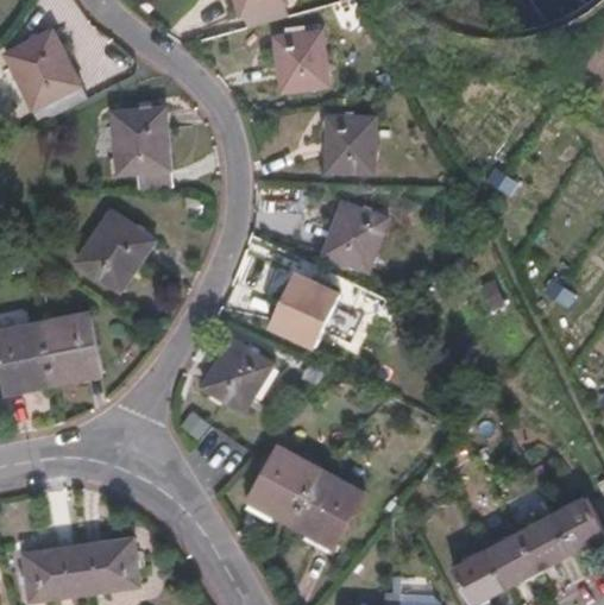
[(233,0),(237,13),(281,0),(233,0)]
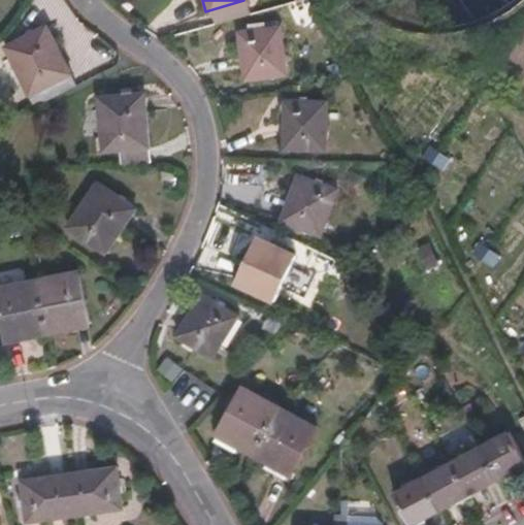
[(44,25),(4,44),(27,91),(68,71),(44,25)]
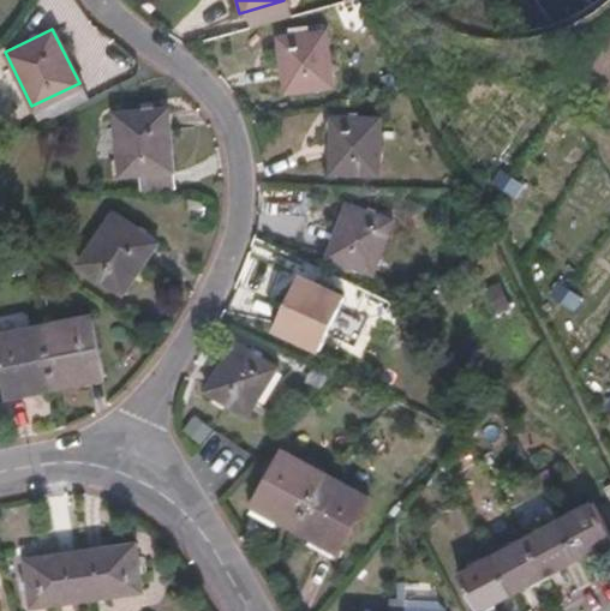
[(323,29),(276,35),(282,89),(329,83),(323,29)]
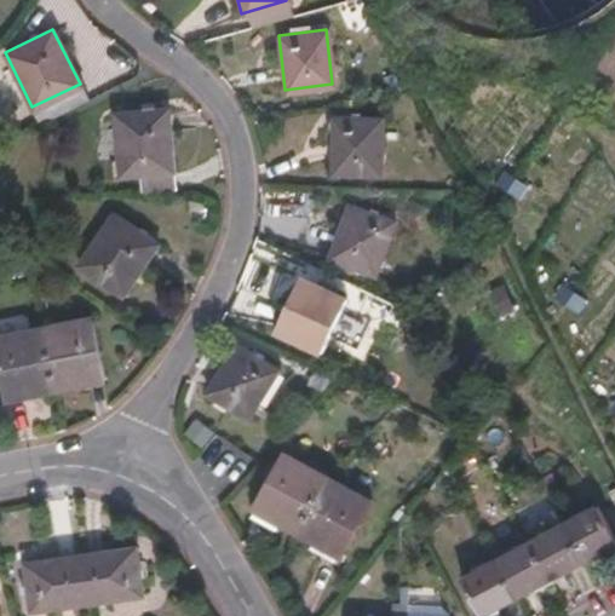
[(166,108),(113,111),(116,173),(171,170),(166,108)]
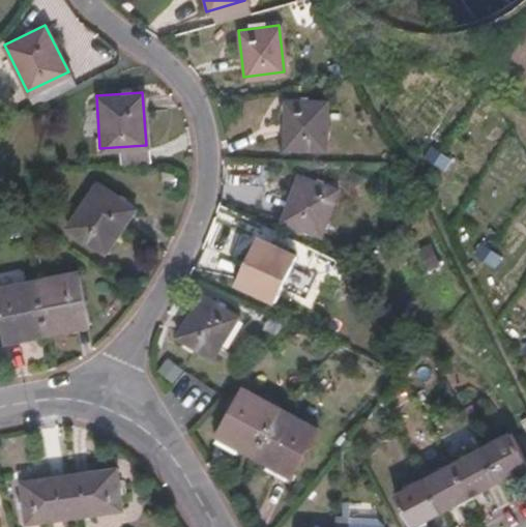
[(282,147),(324,148),(324,99),(283,98),(282,147)]
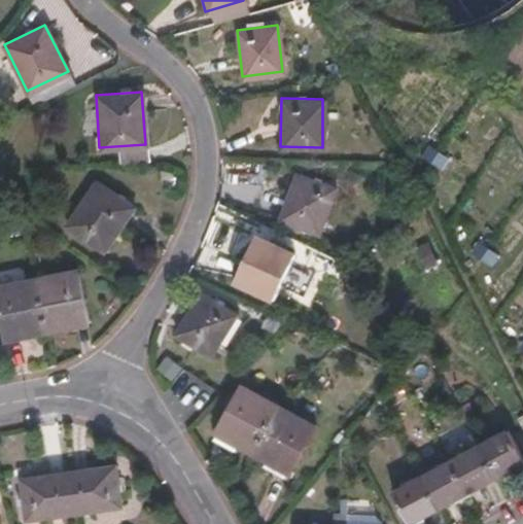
[(277,217),(316,232),(333,186),(294,173),(277,217)]
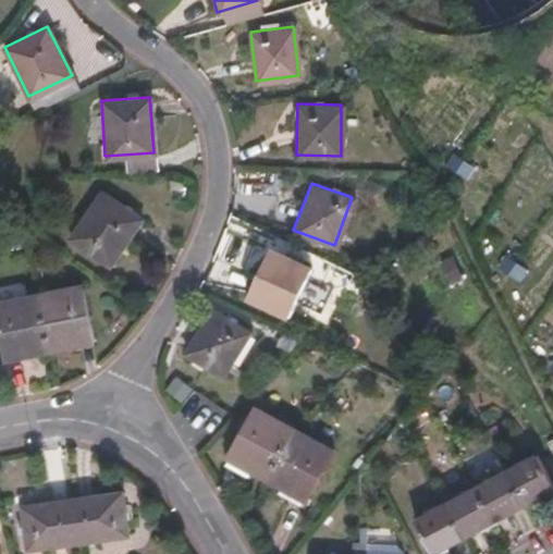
[(100,192),(69,236),(108,263),(139,218),(100,192)]
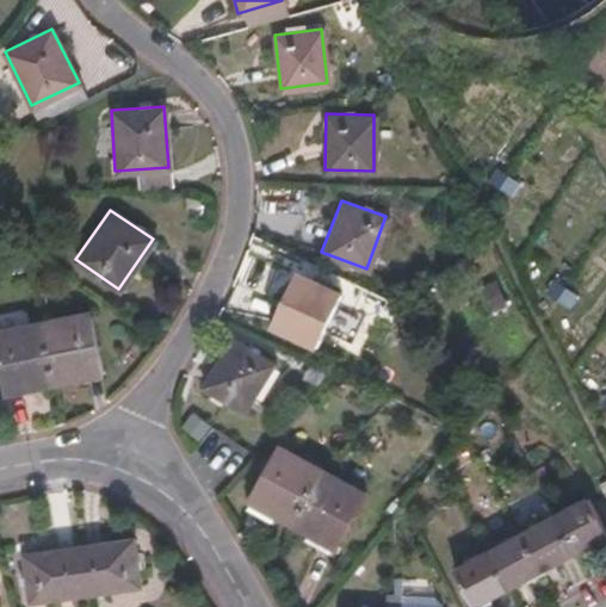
[(295,271),(270,322),(313,344),(338,292),(295,271)]
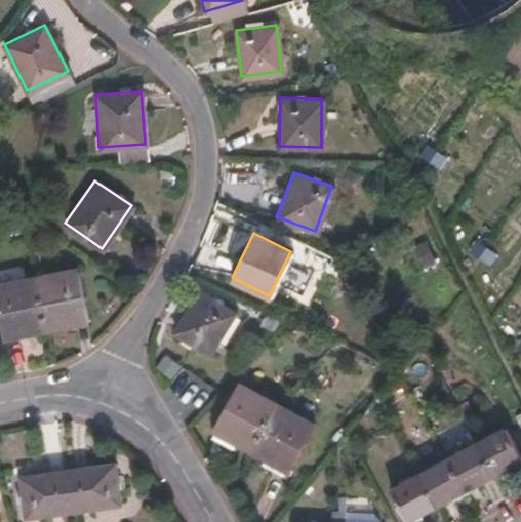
[(34,276),(45,329),(59,326),(58,323),(83,318),(73,269),(34,276)]
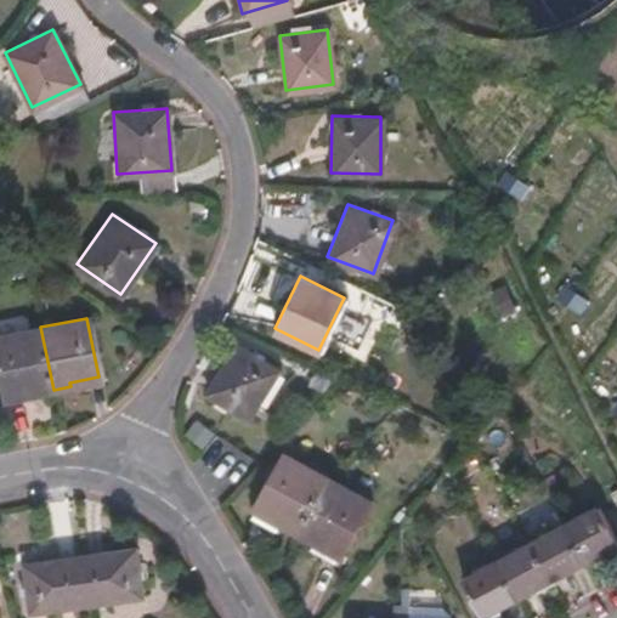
[(37,393),(54,390),(40,327),(0,334),(0,368),(6,400),(23,396),(22,390),(35,387),(37,393)]
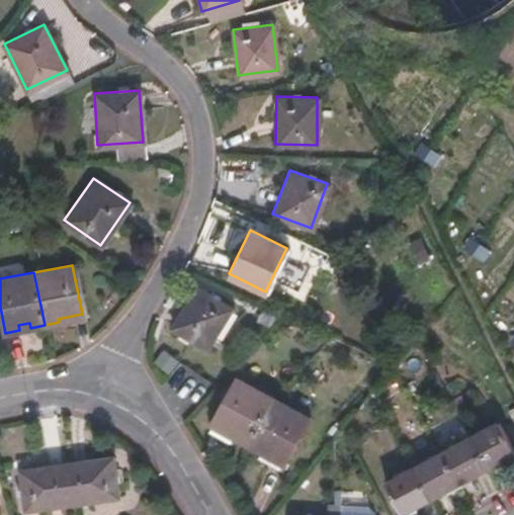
[(194,286),(169,327),(204,348),(229,309),(194,286)]
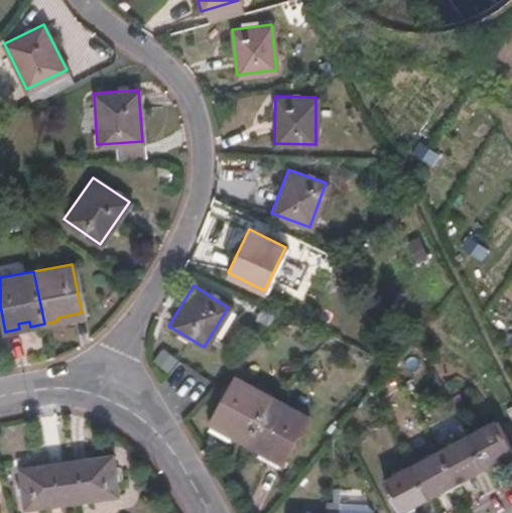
[(231,435),(244,442),(259,412),(269,395),(233,377),(211,419),(233,431),(231,435)]
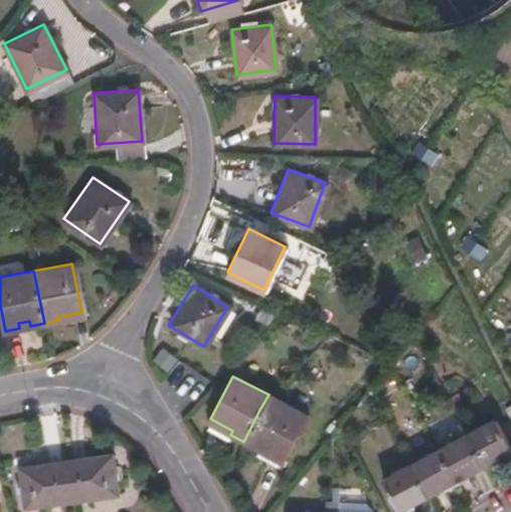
[(259,411),(243,442),(257,449),(259,446),(281,458),(305,413),(269,394),(259,411)]
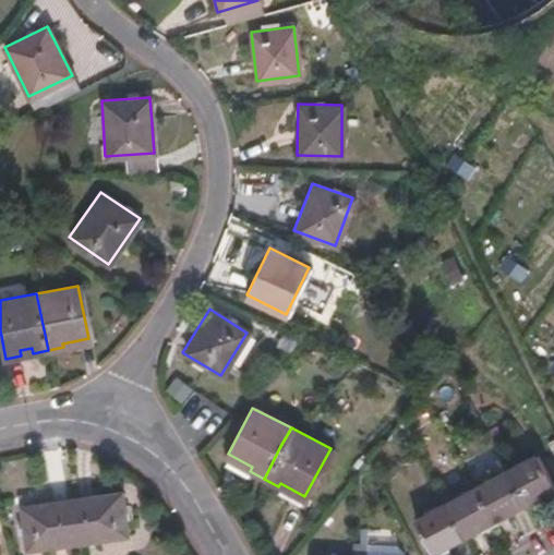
[(504,471),(522,504),(551,487),(534,455),(504,471)]
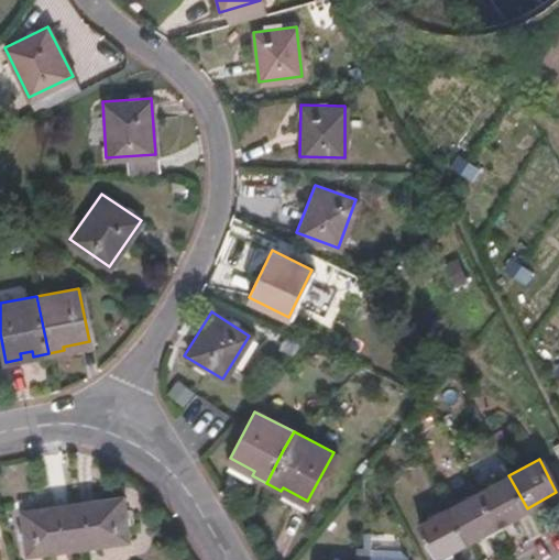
[(479,492),(496,525),(527,508),(508,475),(479,492)]
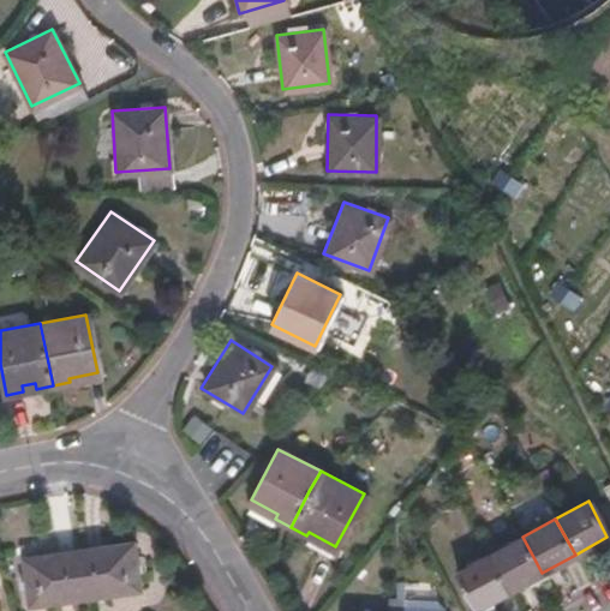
[(489,555),(508,591),(542,573),(522,537),(489,555)]
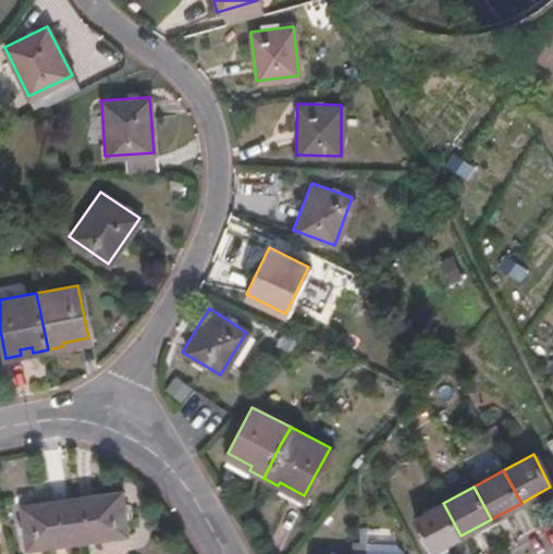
[(70,499),(75,542),(125,534),(120,491),(70,499)]
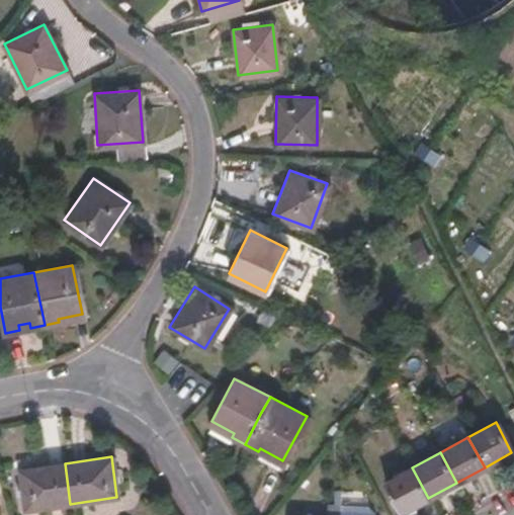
[(24,512),(70,504),(65,463),(18,469),(24,512)]
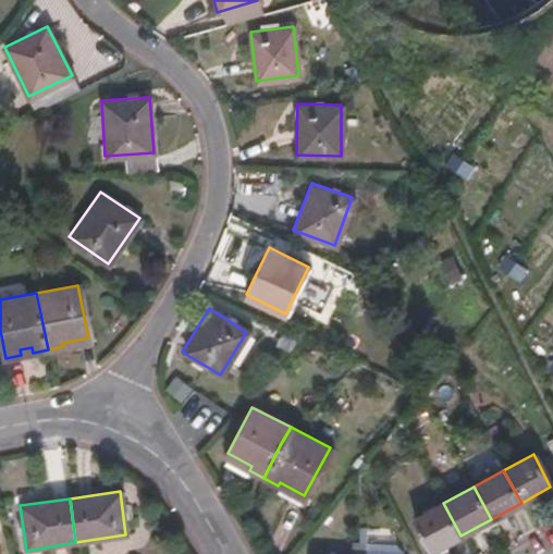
[(431,552),(461,536),(443,503),(414,519),(431,552)]
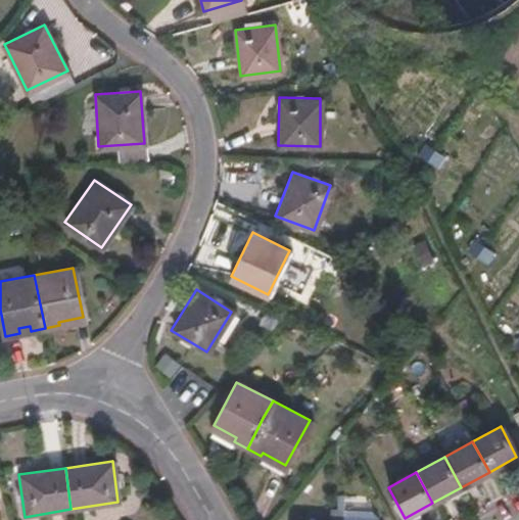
[(334,519),(375,519),(376,513),(370,507),(335,505),(334,519)]
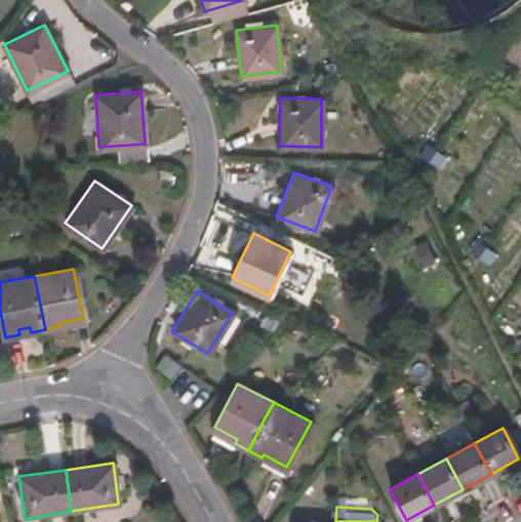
All buildings are outlined.
